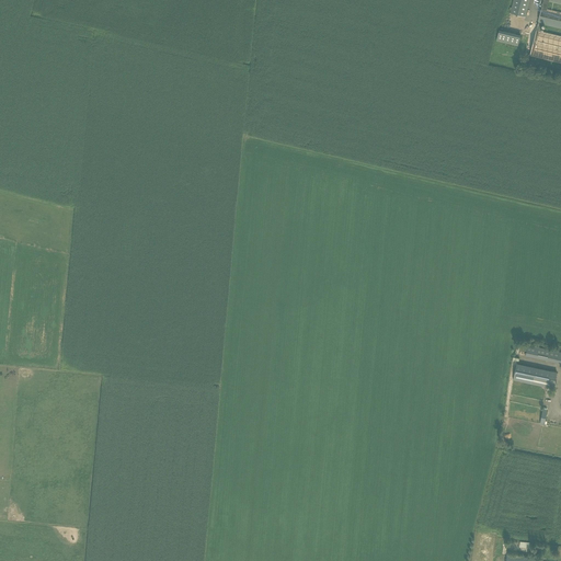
[(512,0),(508,14),(524,18),(528,0),(512,0)]
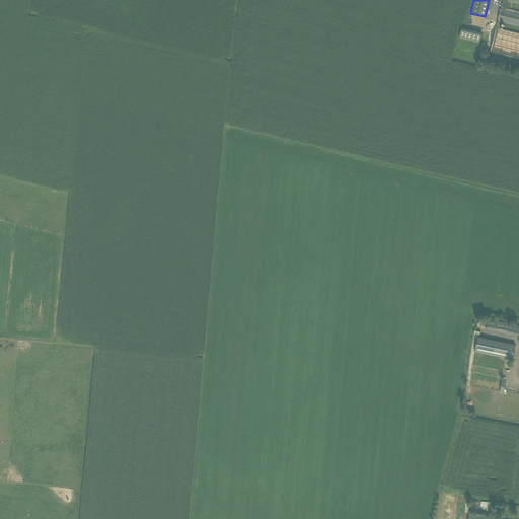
[(518,0),(502,0),(498,22),(518,25),(518,11),(506,9),(508,2),(518,4),(518,0)]
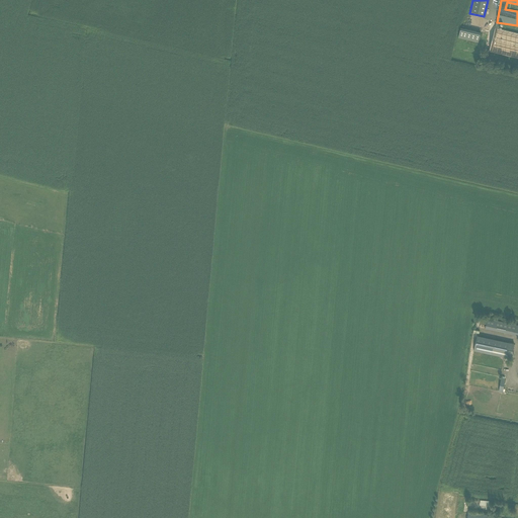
[(458,37),(479,42),(481,31),(460,27),(458,37)]
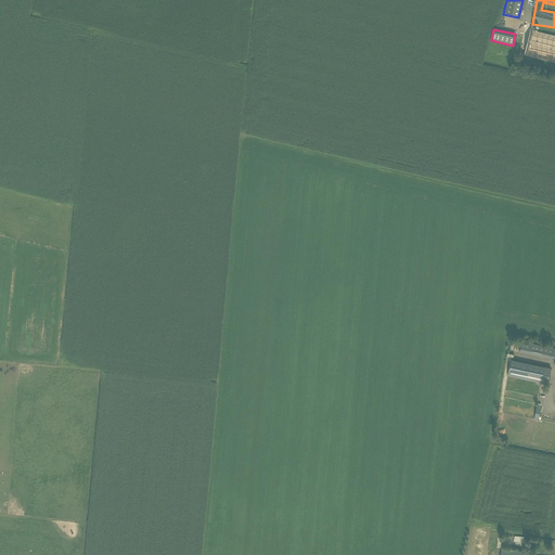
[(554,35),(530,29),(524,56),(554,62),(554,35)]
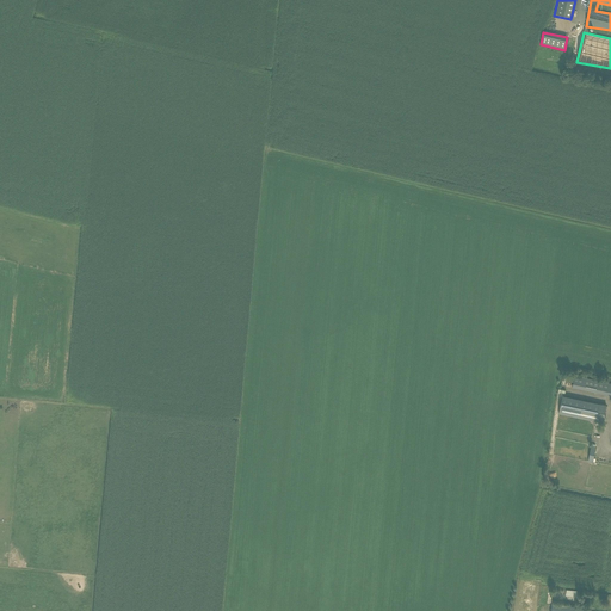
[(574,380),(573,387),(610,395),(610,383),(575,376),(574,377),(567,376),(567,378),(574,380)]
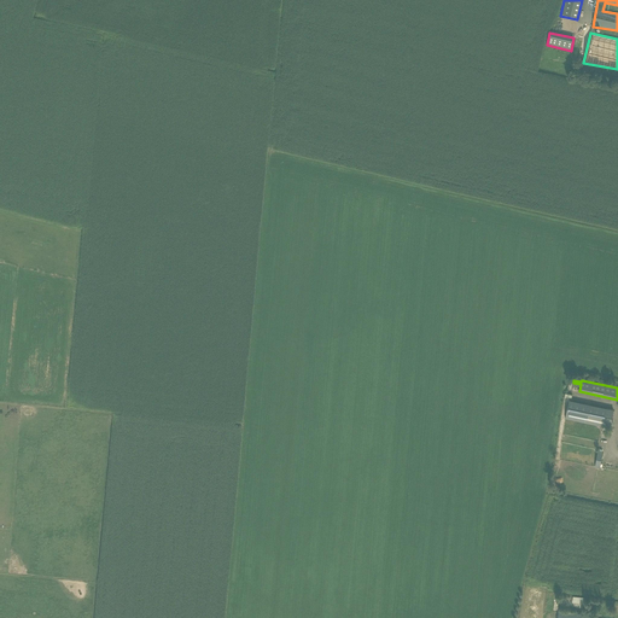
[(613,410),(570,401),(566,418),(610,427),(613,410)]
